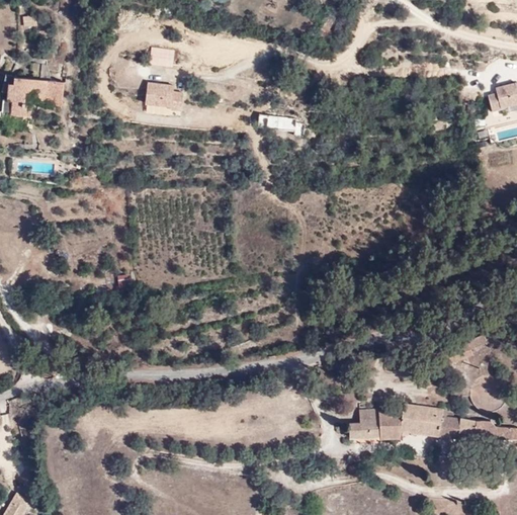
[(338,19),(329,15),(323,28),(332,32),(338,19)]
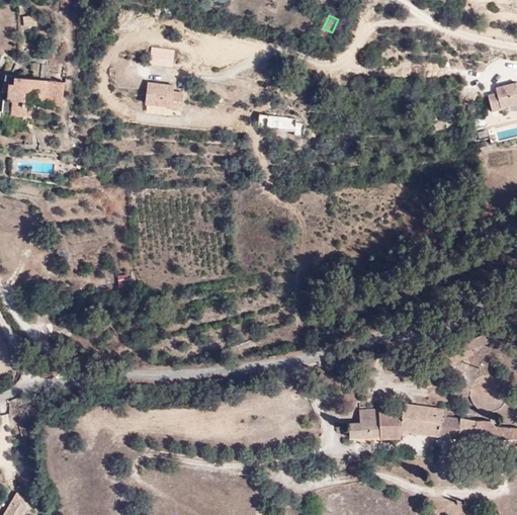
[(36,63),(35,78),(13,77),(13,82),(7,82),(6,91),(5,93),(5,100),(11,100),(10,115),(28,116),(30,102),(24,101),(26,90),(34,91),(33,100),(44,101),(44,102),(53,103),(52,104),(60,105),(63,80),(48,78),(49,77),(49,73),(47,68),(45,63),(36,63)]
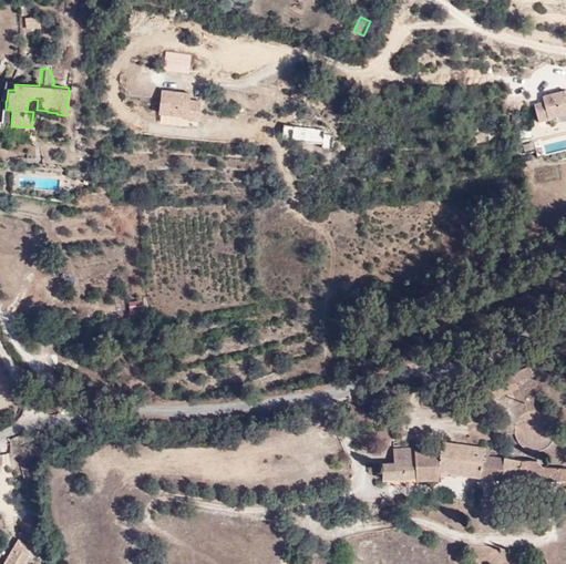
[(14,90),(14,86),(7,85),(3,100),(7,100),(8,90),(14,90)]
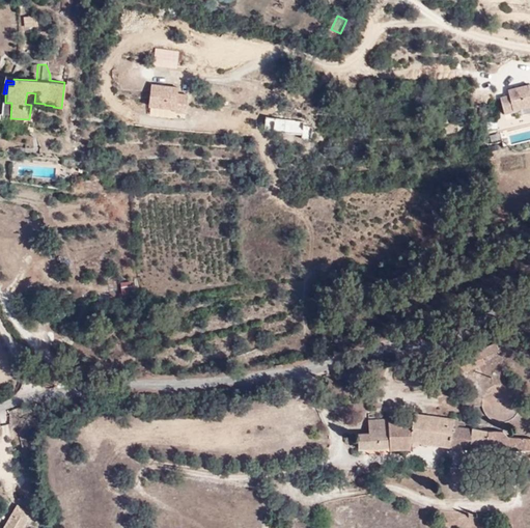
[(178,90),(158,87),(158,93),(151,92),(149,107),(175,111),(175,113),(186,114),(188,98),(177,96),(178,90)]
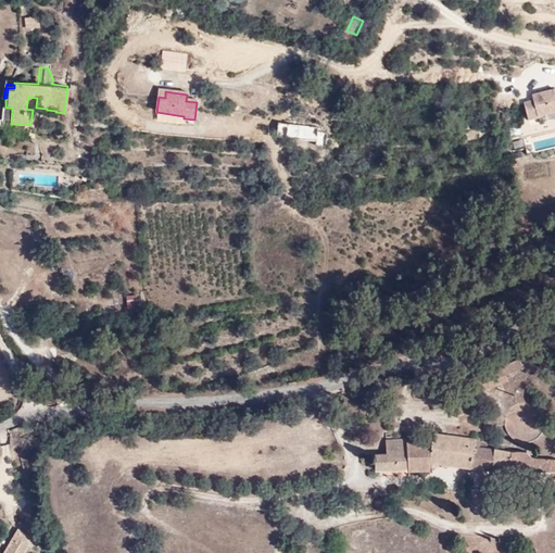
[(519,105),(522,123),(532,121),(532,120),(554,115),(554,120),(554,100),(552,101),(551,95),(528,99),(529,104),(519,105)]
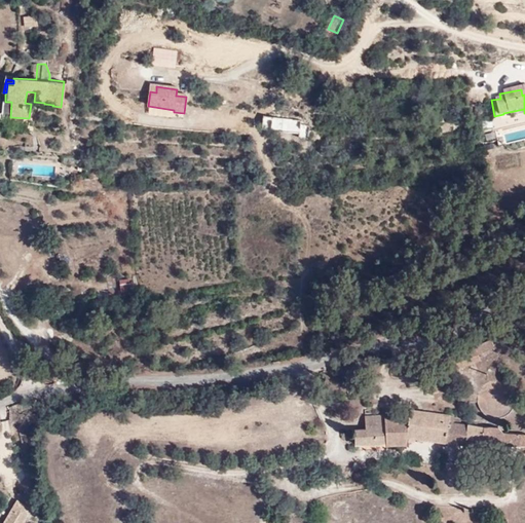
[(284,120),(282,133),(299,137),(301,124),(284,120)]
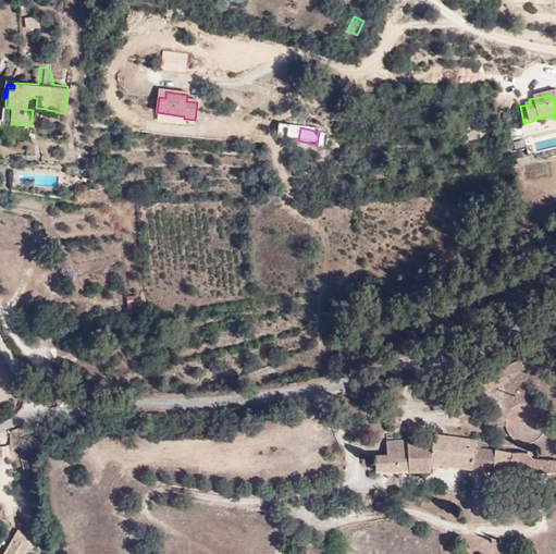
[(139,312),(138,298),(127,299),(128,314),(139,312)]
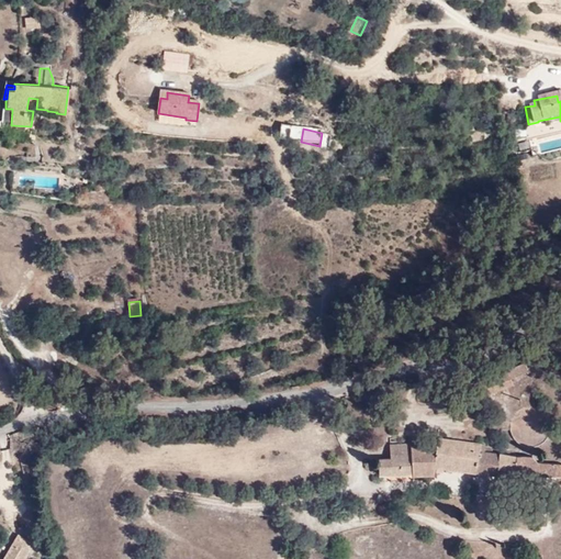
[(525,378),(522,369),(504,377),(507,387),(525,378)]
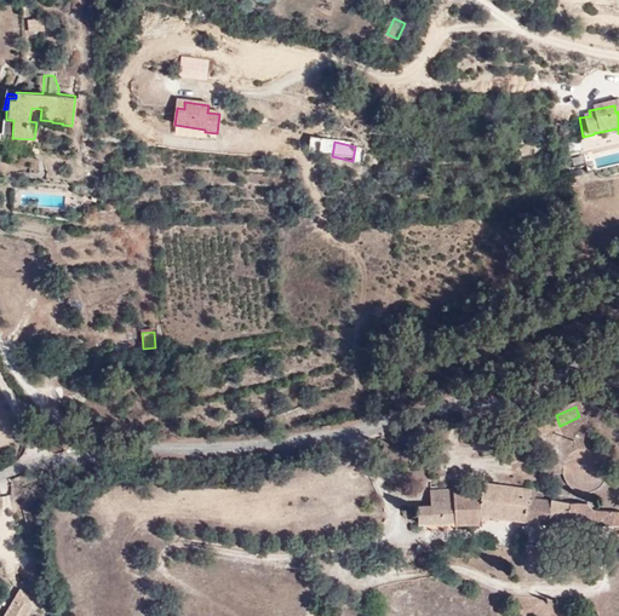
[(560,426),(556,415),(546,419),(560,426)]
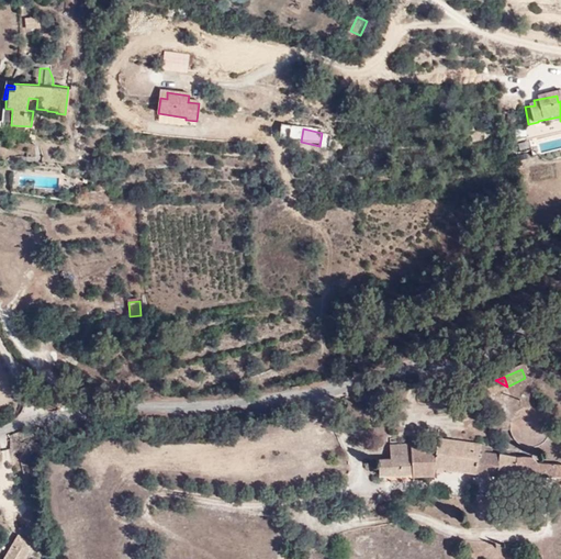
[(509,392),(507,387),(495,380),(478,387),(483,400),(484,402),(509,392)]
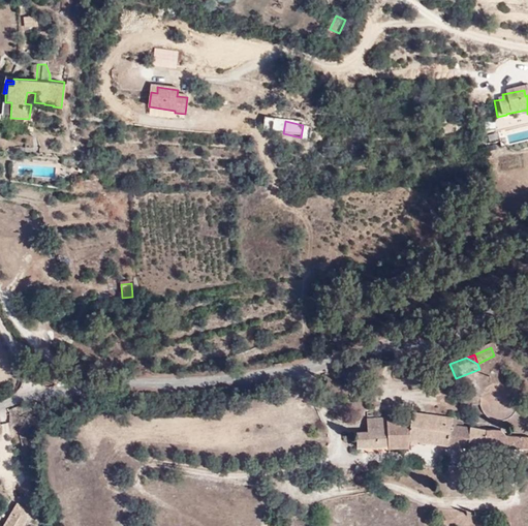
[(447,379),(455,376),(449,364),(442,367),(446,376),(447,379)]
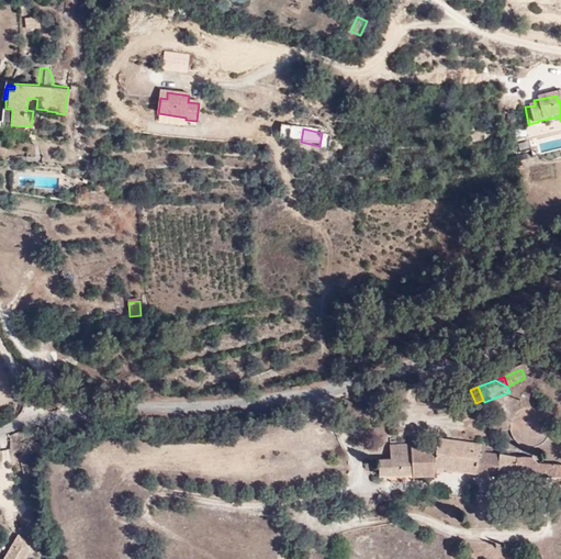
[(467,451),(468,443),(440,438),(438,447),(467,451)]
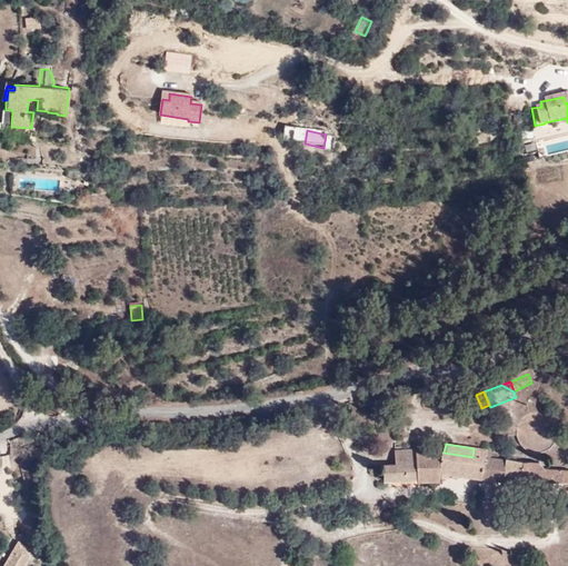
[(567,467),(544,468),(538,464),(505,459),(504,463),(491,460),(492,452),(474,448),(472,457),(444,453),(438,452),(417,455),(417,452),(396,452),(397,466),(385,466),(386,480),(419,479),(419,482),(440,480),(440,472),(534,489),(537,479),(567,479),(567,467)]
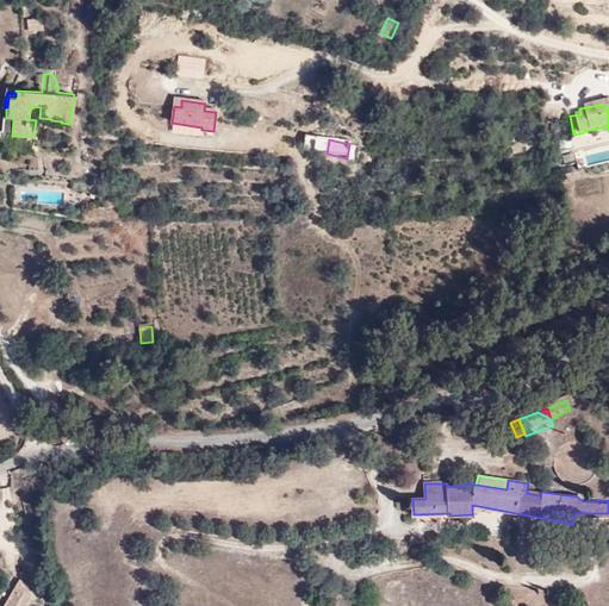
[(32,605),(39,595),(22,583),(8,605),(32,605)]
